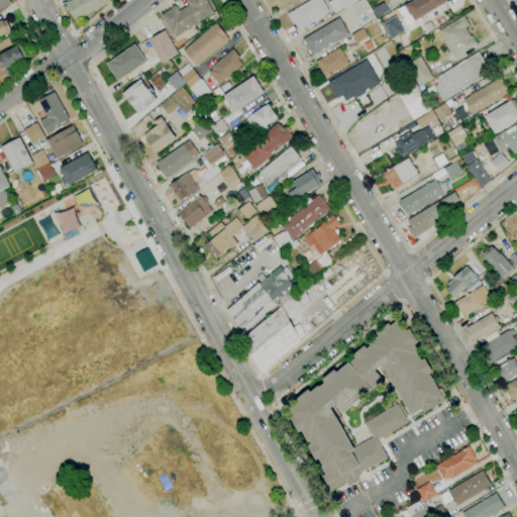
[(0,10),(0,0),(9,0),(11,3),(0,10)]
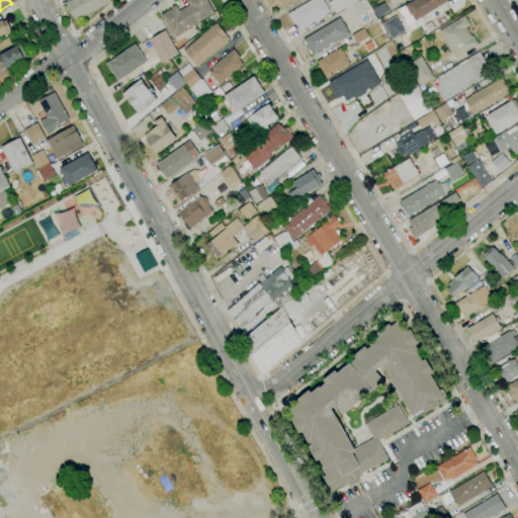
[(75,21),(66,3),(71,0),(111,0),(103,6),(75,21)]
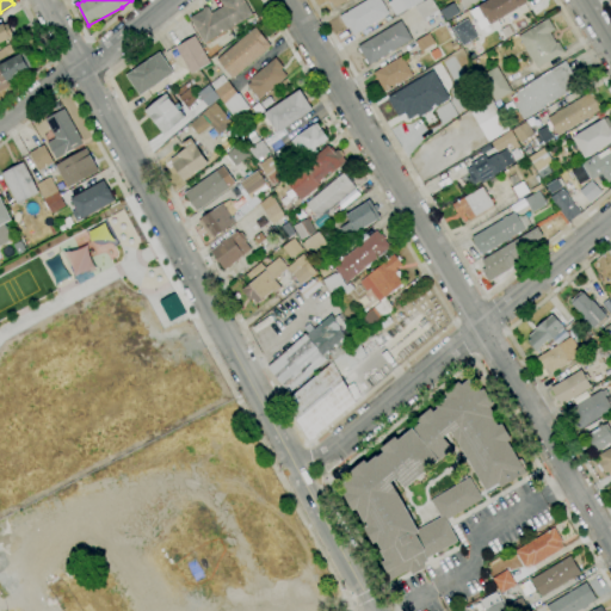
[(205,43),(190,18),(203,10),(202,8),(207,6),(207,7),(208,6),(211,12),(222,6),(220,0),(244,0),(253,16),(205,43)]
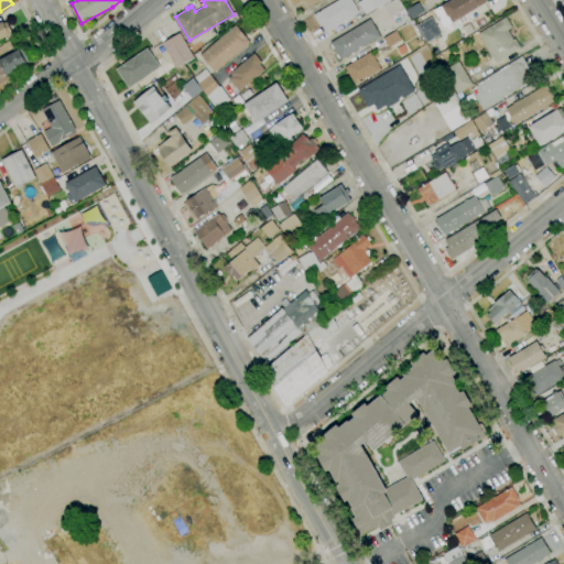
[(326,32),(322,25),(320,26),(313,15),(338,0),(351,0),(359,12),(326,32)]
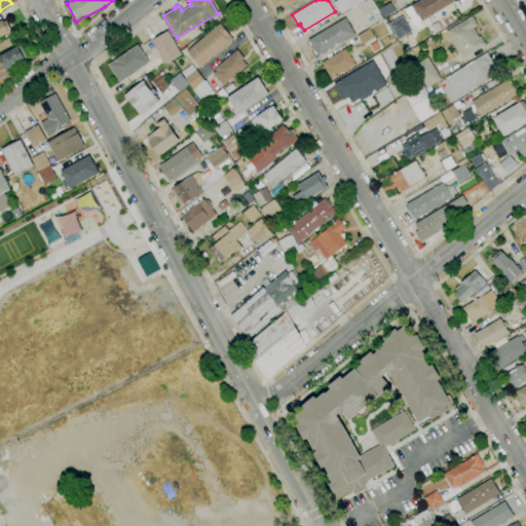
[(340,13),(334,2),(337,0),(365,0),(350,8),(350,7),(340,13)]
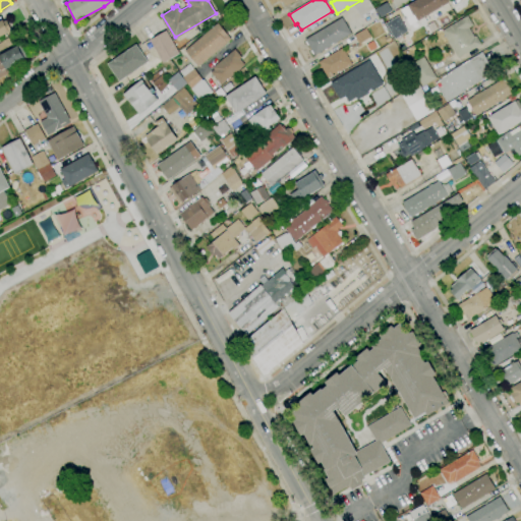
[(409,26),(405,19),(406,18),(401,10),(408,5),(416,0),(449,0),(449,3),(409,26)]
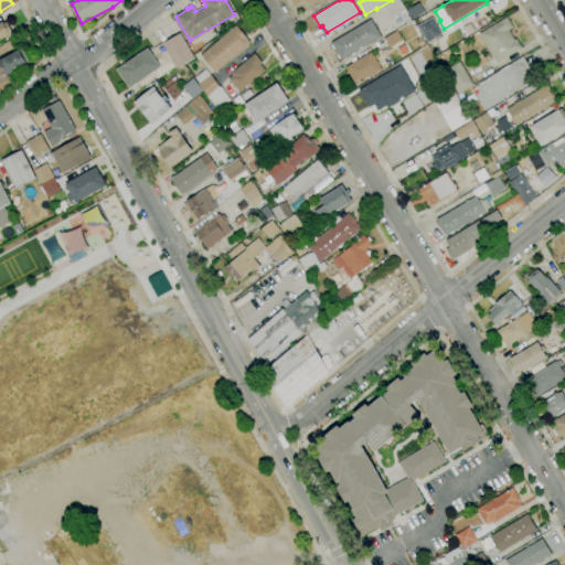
[(413,20),(406,10),(418,2),(425,12),(413,20)]
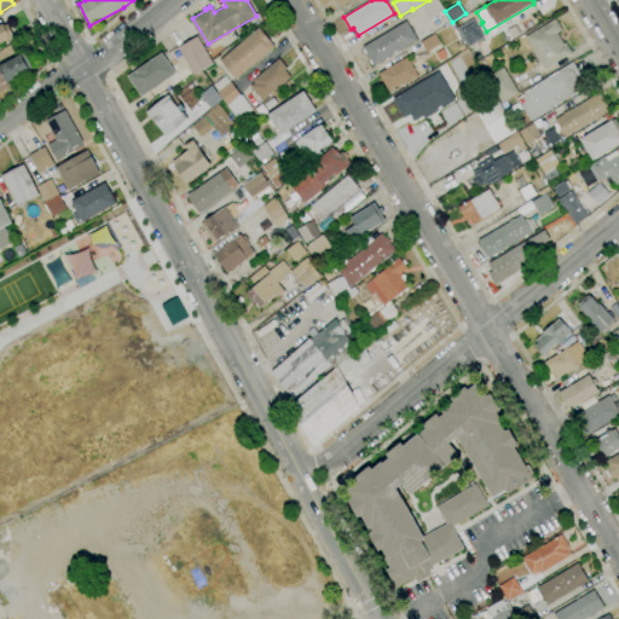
[(544,69),(525,36),(555,18),(561,30),(556,33),(563,44),(565,42),(571,52),(544,69)]
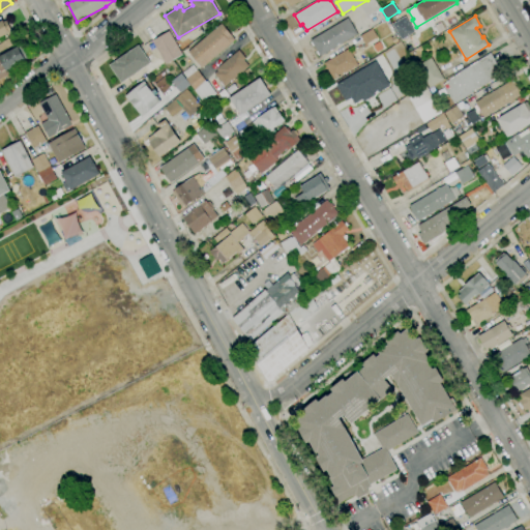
[(402,40),(391,24),(405,17),(415,32),(402,40)]
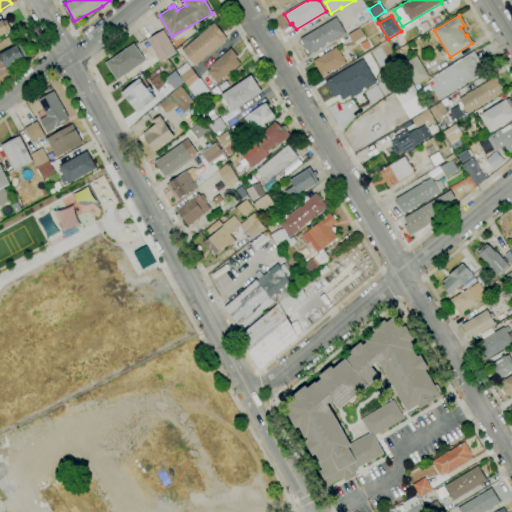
[(309,55),(299,39),(336,17),(345,33),(309,55)]
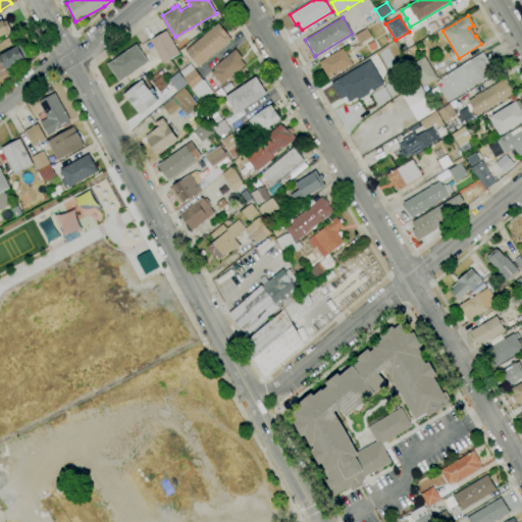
[(0,38),(10,34),(5,19),(0,20),(0,38)]
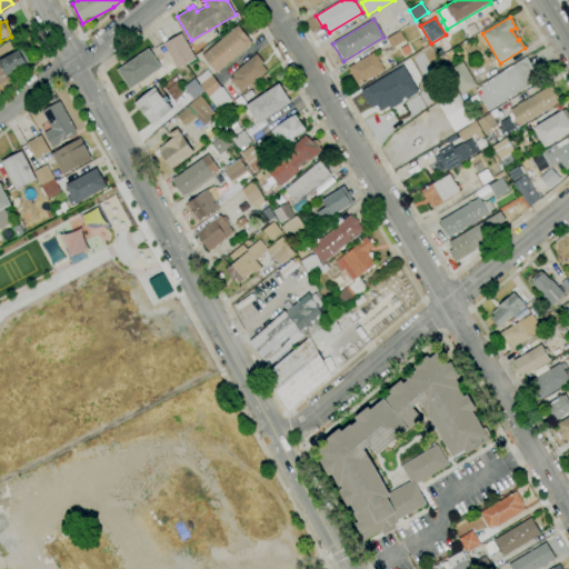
[(217,73),(201,56),(238,26),(252,43),(217,73)]
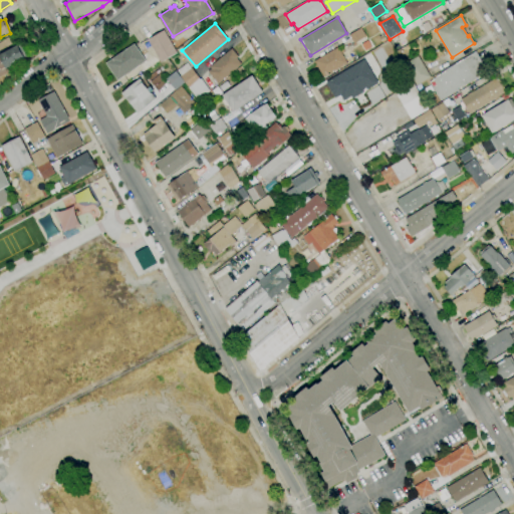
[(353,43),(348,35),(360,28),(365,36),(353,43)]
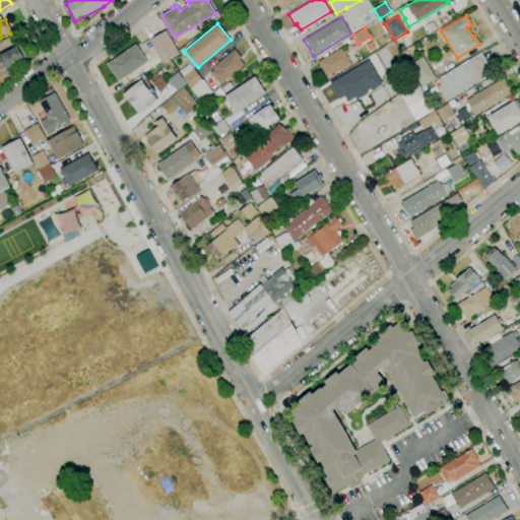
[(163,63),(149,40),(166,30),(179,53),(163,63)]
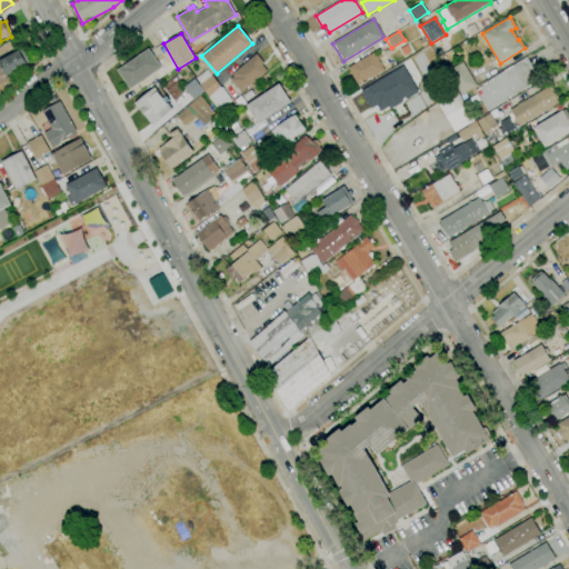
[(422,48),(419,41),(425,38),(428,45),(422,48)]
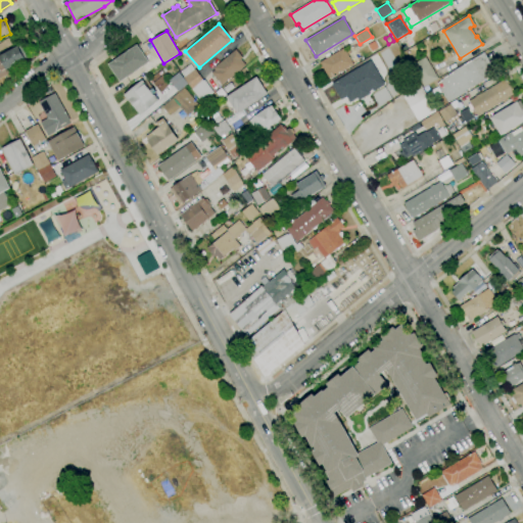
[(120,82),(107,64),(136,44),(148,61),(120,82)]
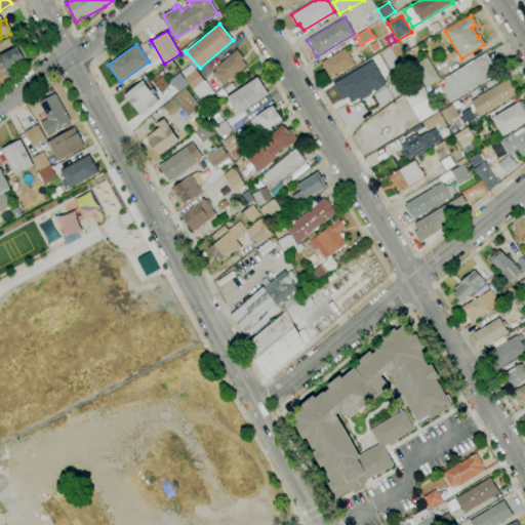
[(0,77),(0,55),(17,46),(18,47),(22,45),(28,57),(25,58),(26,59),(7,70),(8,73),(0,77)]
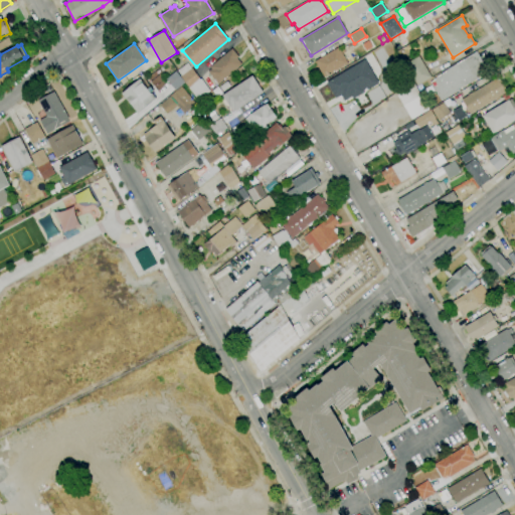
[(324,77),(314,61),(338,47),(340,51),(344,49),(346,52),(342,54),(348,63),(324,77)]
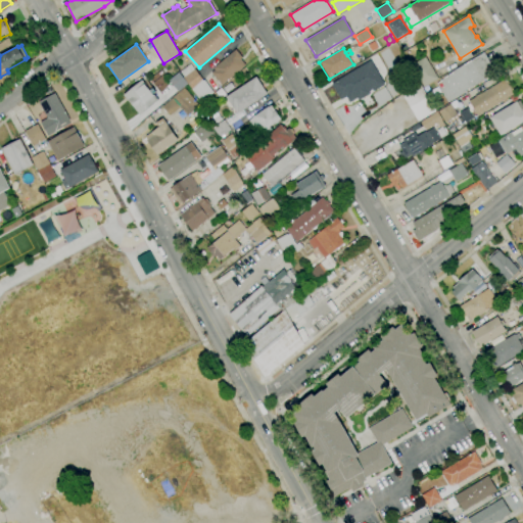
[(222,85),(211,73),(215,69),(214,67),(235,49),(242,57),(241,59),(245,64),(222,85)]
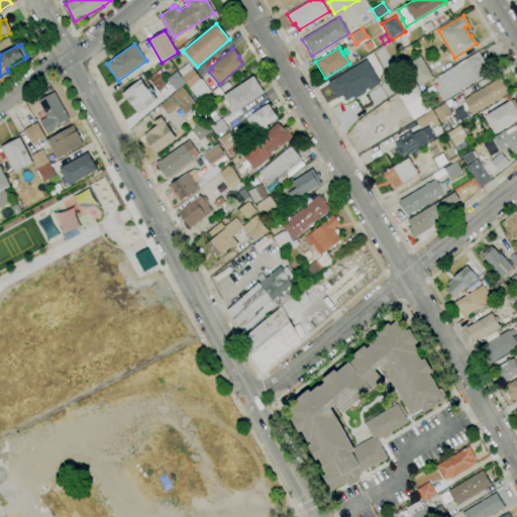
[(443,101),(431,82),(438,79),(437,78),(446,72),(479,52),(490,71),(479,77),(480,78),(467,86),(466,85),(460,89),(461,90),(443,101)]
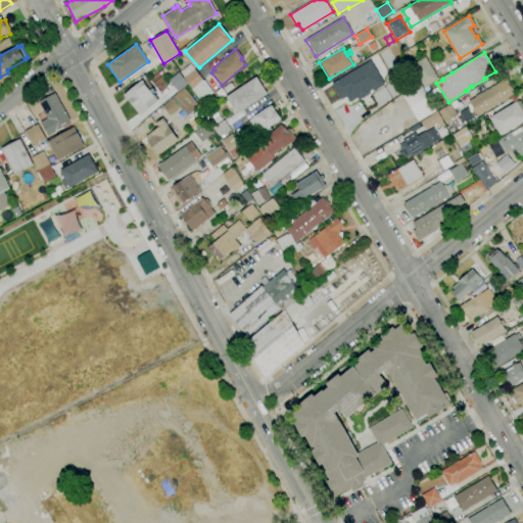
[(424,87),(411,65),(425,57),(438,79),(424,87)]
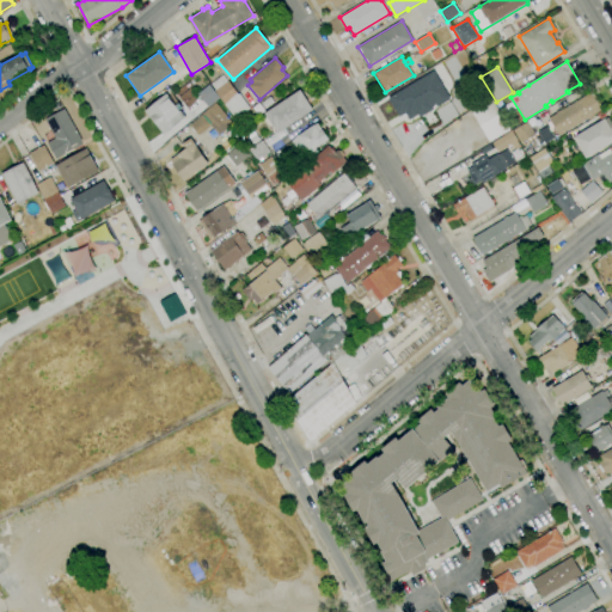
[(420,117),(418,115),(409,120),(405,114),(399,117),(387,98),(434,71),(451,99),(438,108),(435,104),(432,106),(434,109),(420,117)]
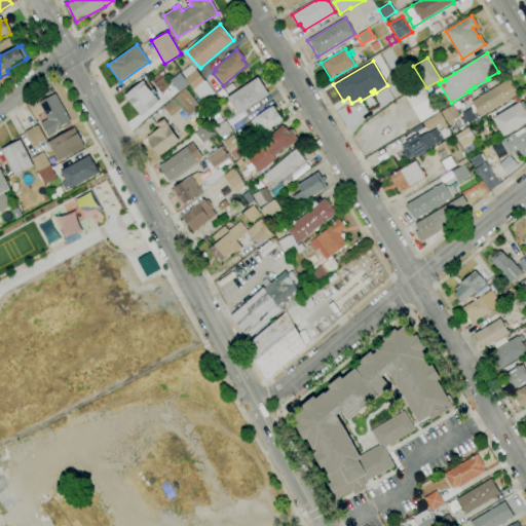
[(185,77),(181,72),(191,65),(195,70),(185,77)]
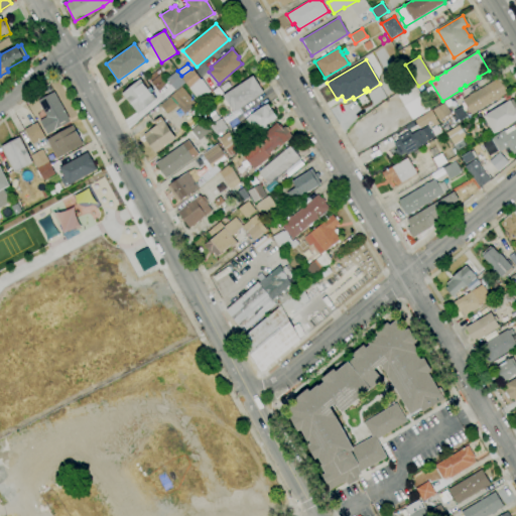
[(191,69),(192,68),(201,79),(211,91),(199,100),(180,77),(181,76),(191,69)]
